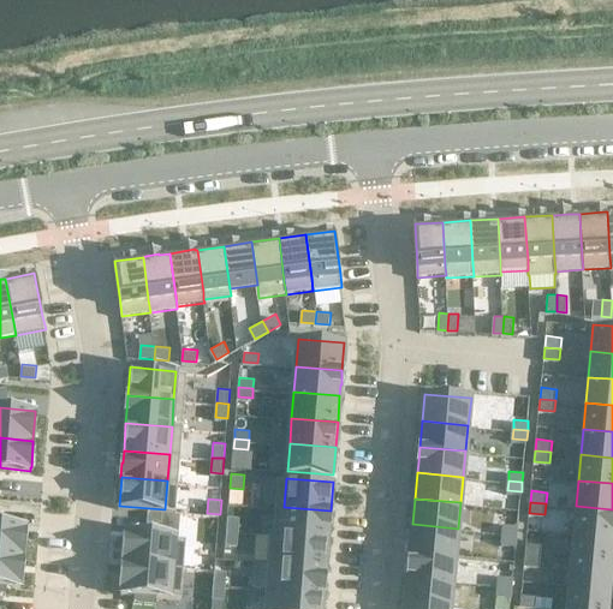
[(612,509),(576,506),(573,532),(612,536),(612,509)]
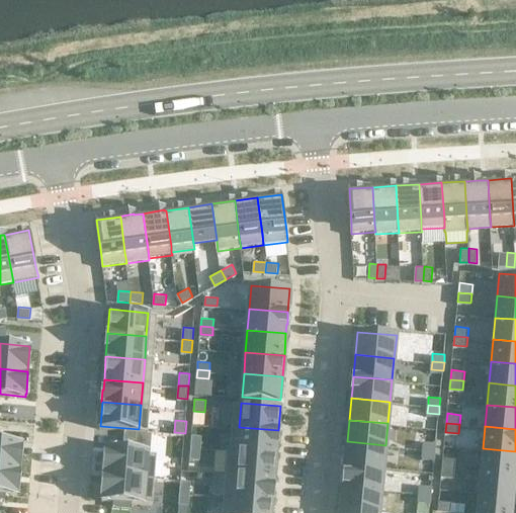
[(239,427),(238,450),(276,453),(277,443),(278,430),(239,427)]
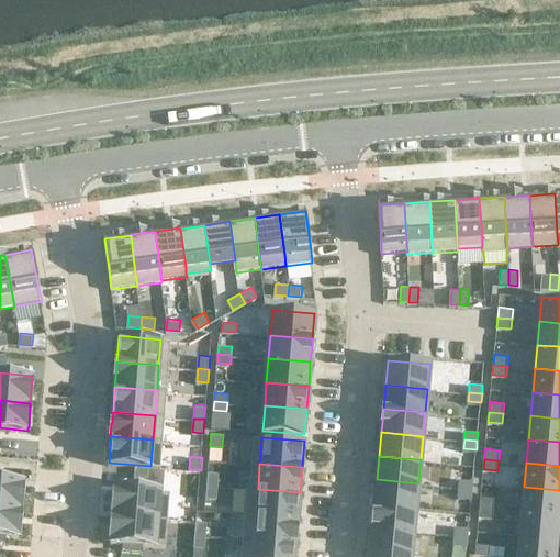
[(135,466),(134,477),(148,478),(148,467),(135,466)]
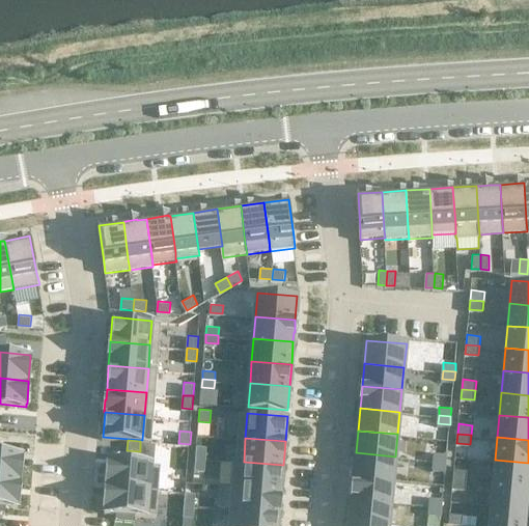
[(197,445),(196,458),(206,459),(207,445),(197,445)]
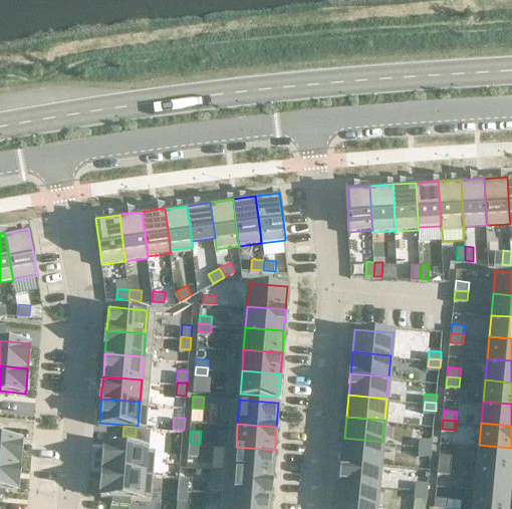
[(421,437),(420,445),(432,446),(433,439),(421,437)]
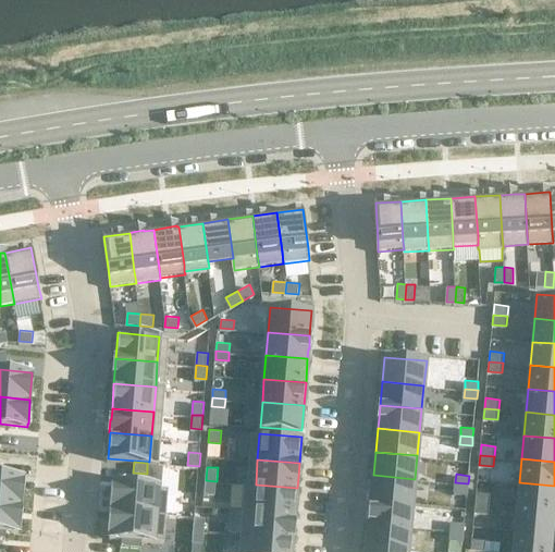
[(0,475),(0,502),(21,504),(21,502),(22,502),(23,480),(23,477),(0,475)]
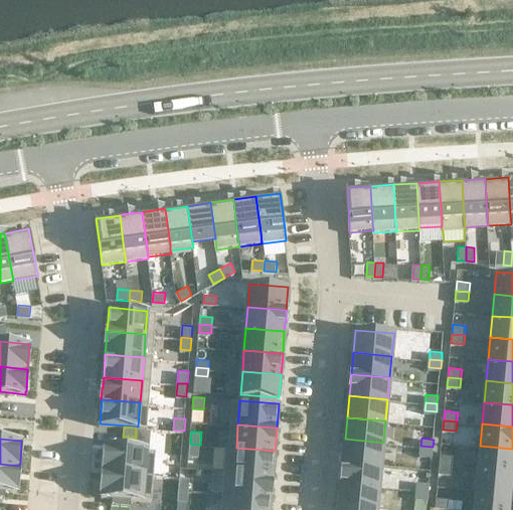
[(345,439),(343,461),(381,464),(383,443),(345,439)]
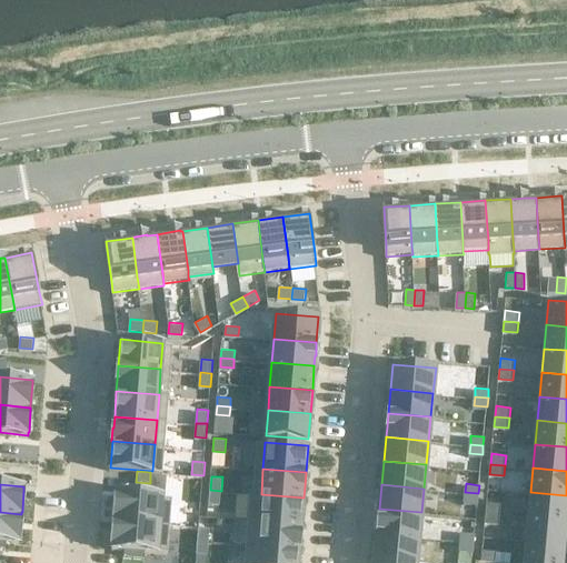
[(210,490),(209,503),(220,504),(221,491),(210,490)]
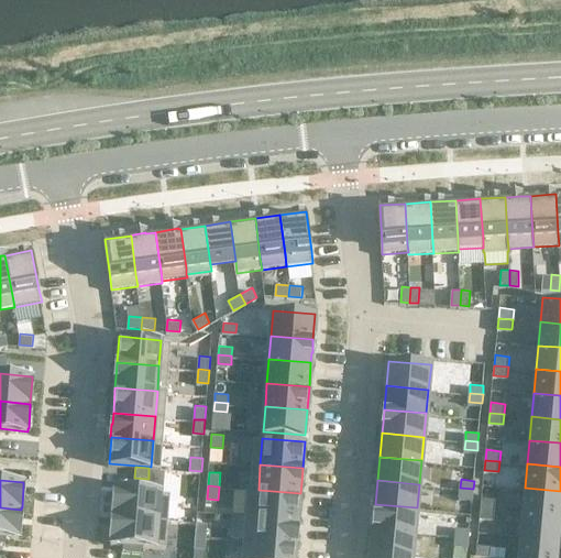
[(114,491),(113,513),(113,515),(158,518),(161,491),(116,488),(116,491),(114,491)]
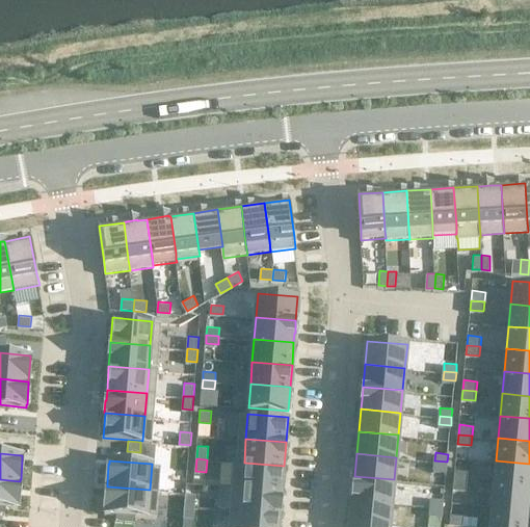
[(434,460),(434,469),(447,470),(447,462),(434,460)]
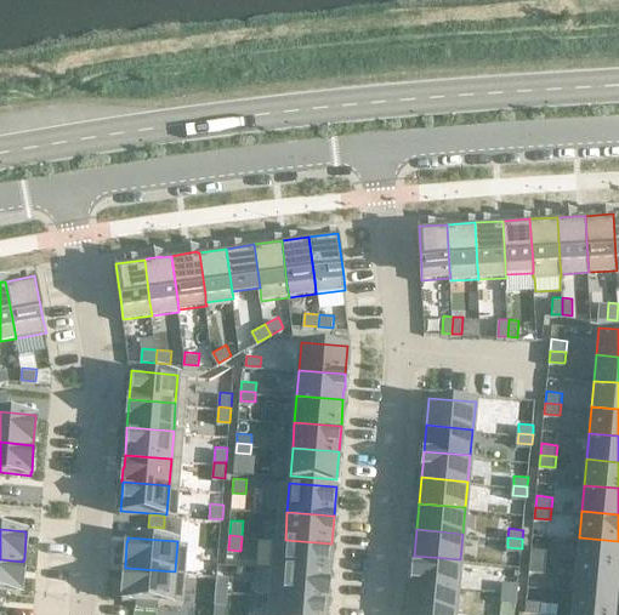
[(618,541),(579,537),(577,563),(618,568),(618,541)]
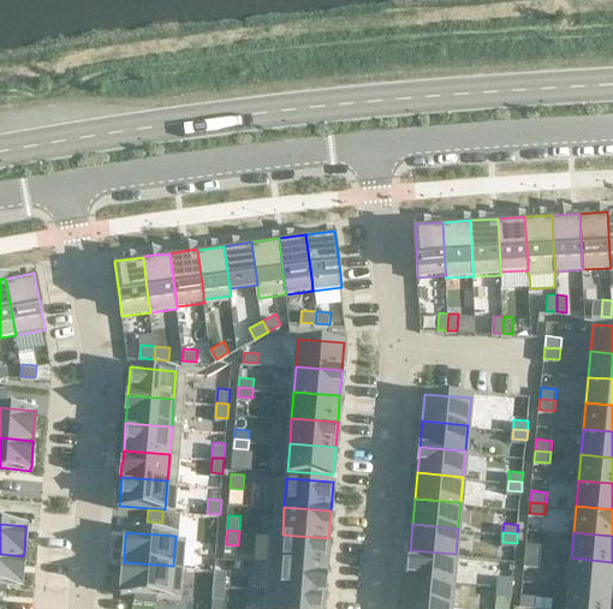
[(283,535),(280,561),(326,565),(328,538),(283,535)]
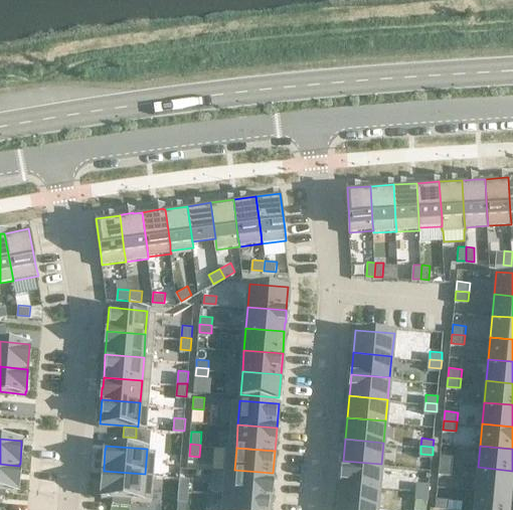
[(454,456),(441,454),(440,464),(453,465),(454,456)]
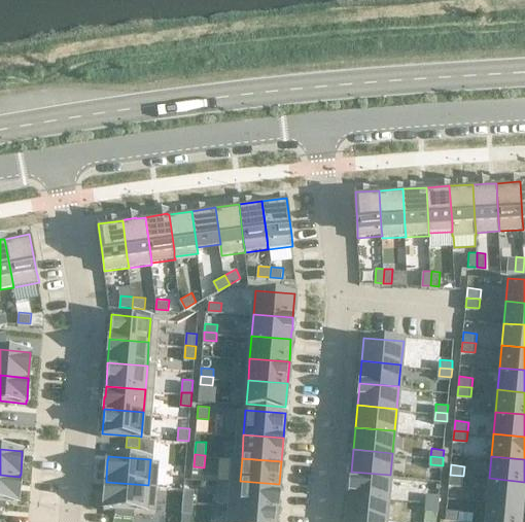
[(350,481),(349,491),(349,493),(388,497),(390,475),(351,472),(350,481)]
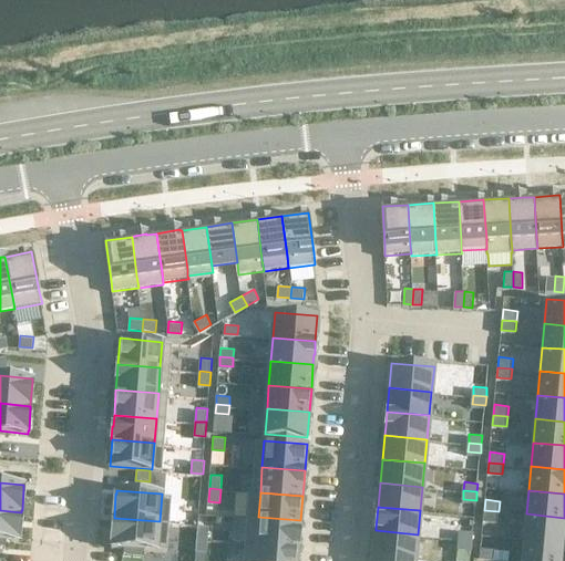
[(0,510),(0,538),(19,540),(19,537),(20,537),(21,513),(21,512),(0,510)]
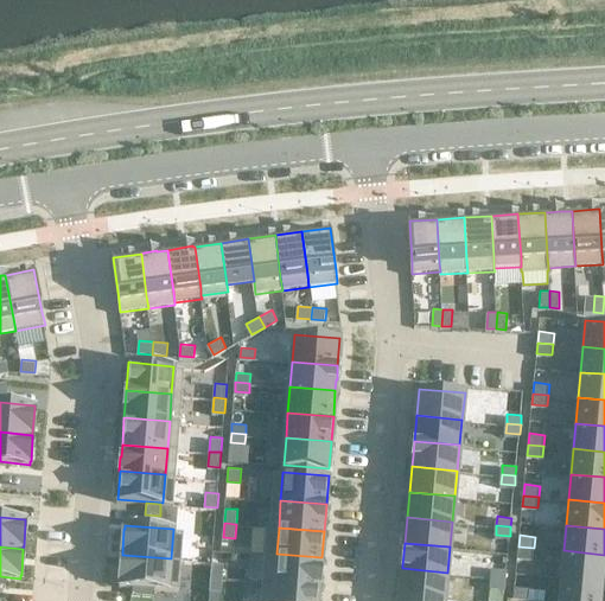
[(518,547),(517,557),(533,558),(534,548),(518,547)]
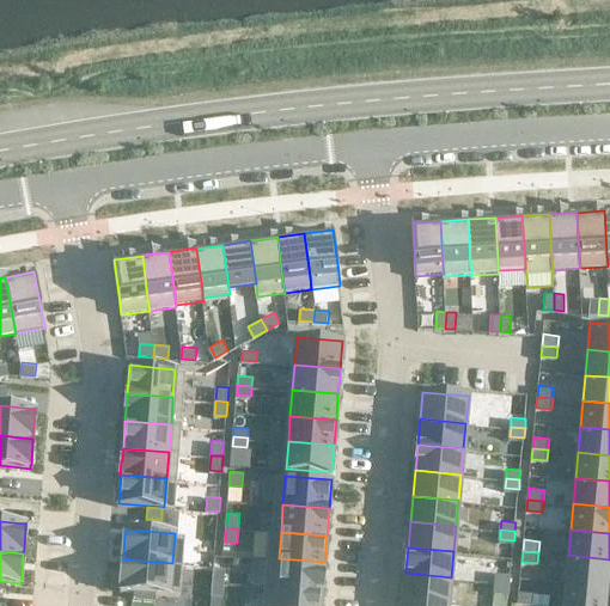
[(568,555),(566,581),(608,585),(609,571),(609,559),(568,555)]
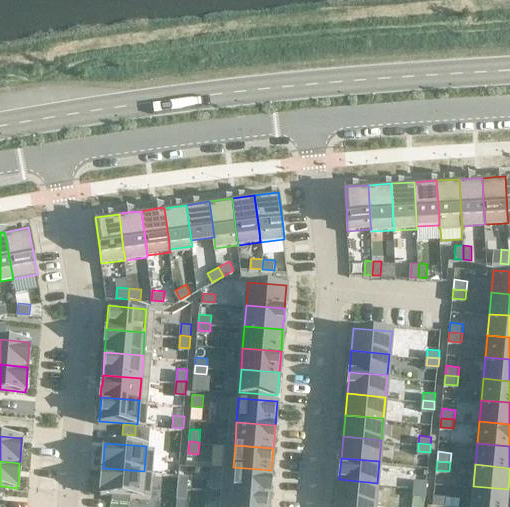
[(233,467),(231,490),(269,493),(270,493),(271,480),(270,480),(271,470),(233,467)]
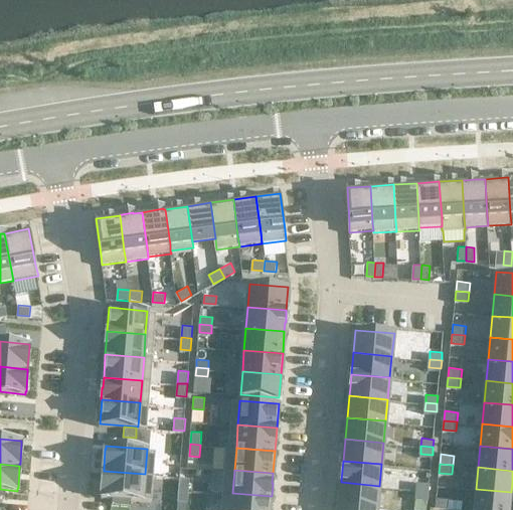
[(104,472),(102,493),(102,496),(143,499),(145,474),(104,471),(104,472)]
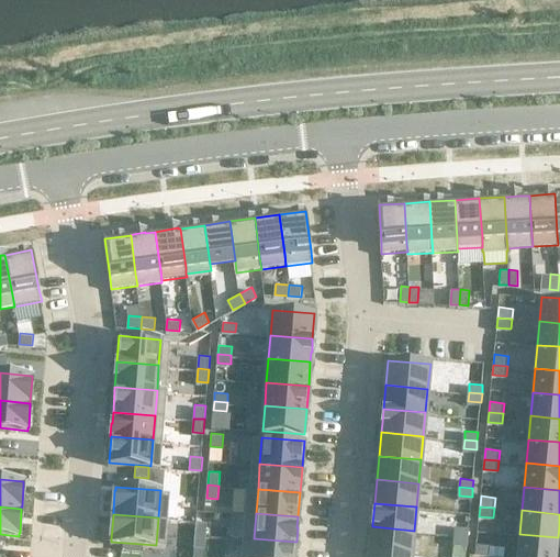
[(197,521),(196,534),(206,534),(208,521),(197,521)]
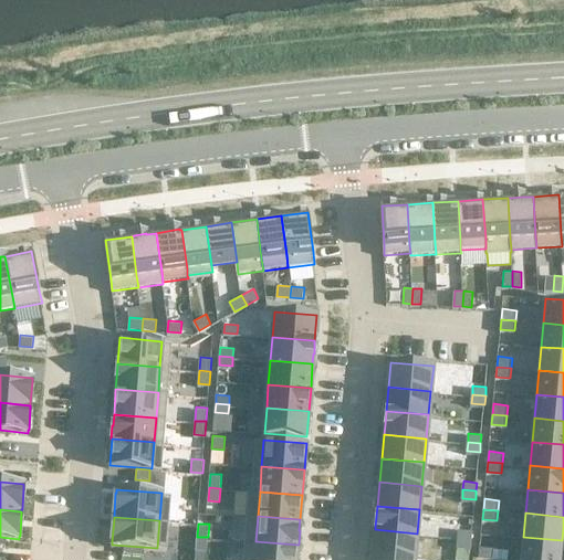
[(459,528),(458,537),(471,538),(472,529),(459,528)]
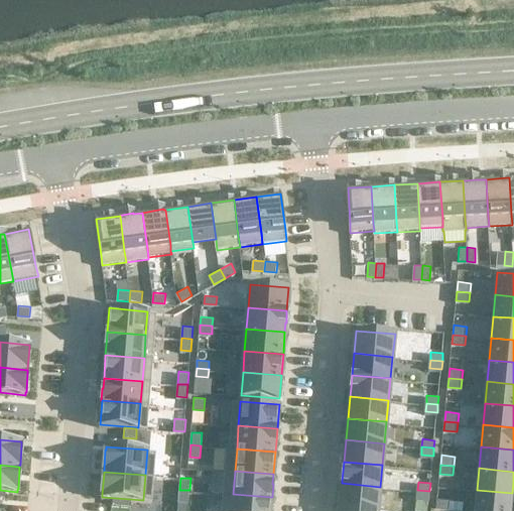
[(342,483),(340,505),(378,508),(380,487),(342,483)]
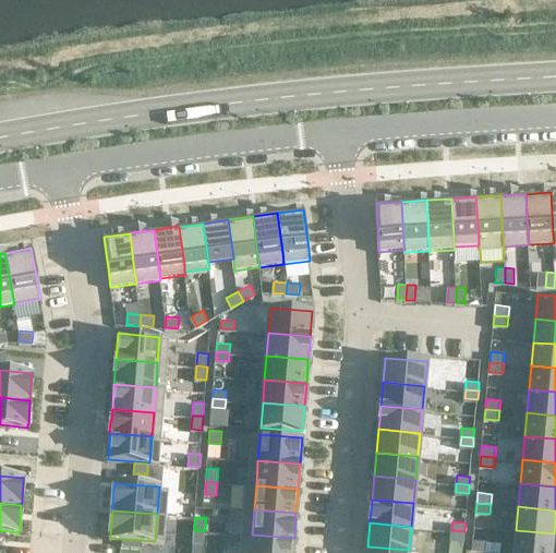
[(194,530),(193,543),(204,544),(205,530),(194,530)]
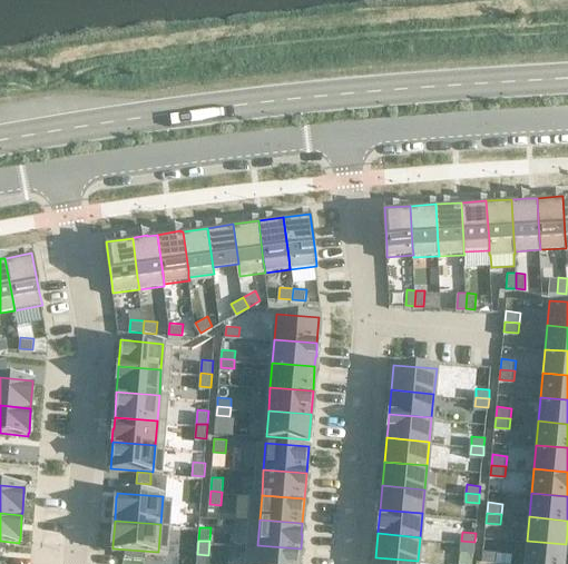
[(461,541),(461,550),(475,551),(475,542),(461,541)]
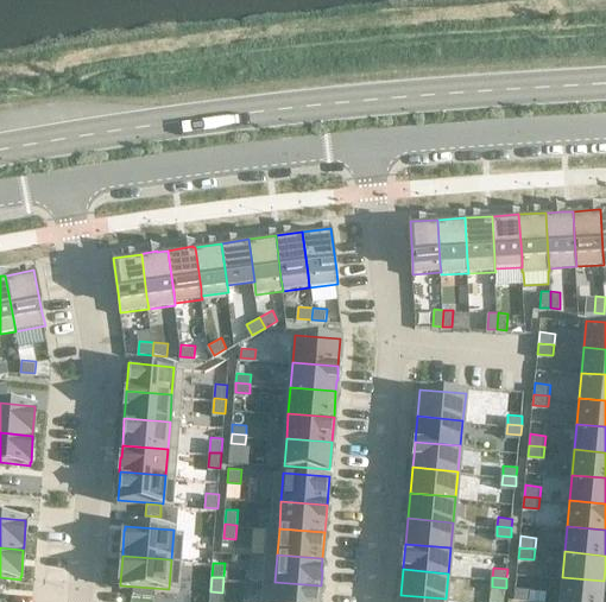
[(562,577),(559,601),(601,601),(604,581),(562,577)]
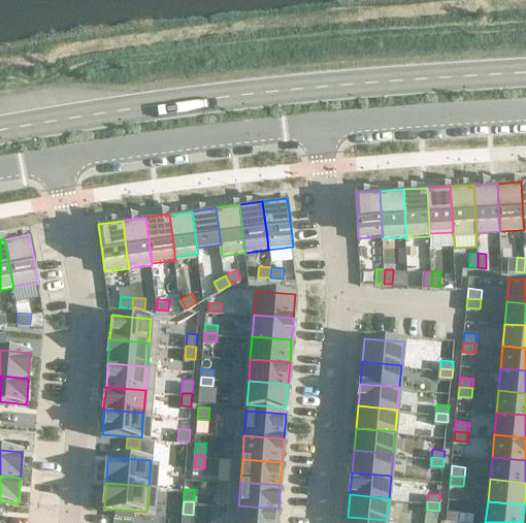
[(238,505),(236,522),(275,522),(277,509),(238,505)]
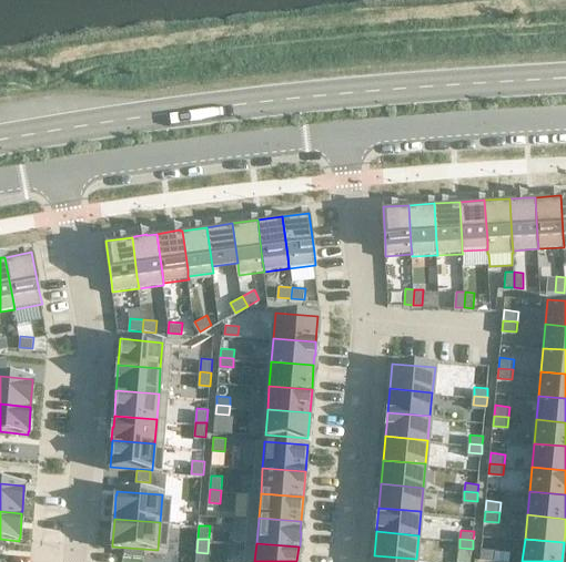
[(482,548),(481,559),(495,560),(496,549),(482,548)]
